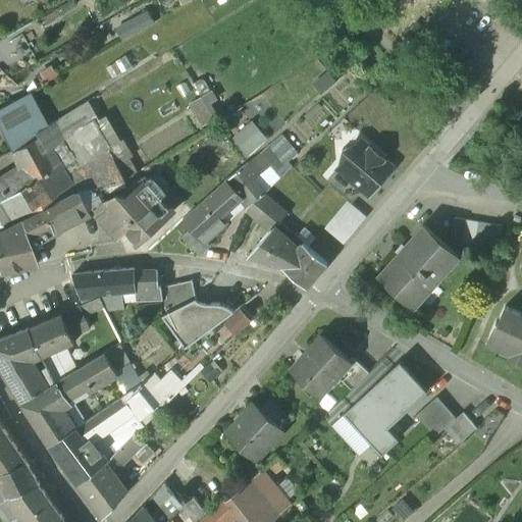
[(153,12),(118,28),(124,41),(159,25),(153,12)]
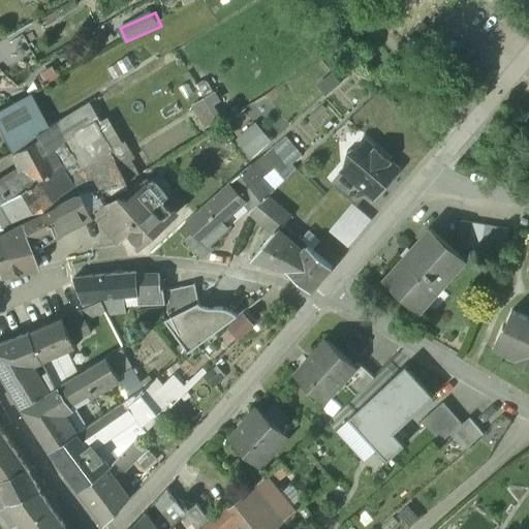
[(458,71),(450,80),(462,89),(469,81),(458,71)]
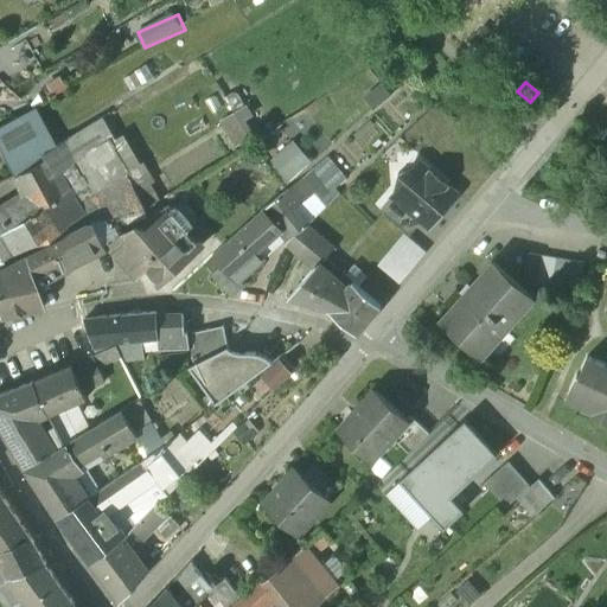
[(53,149),(33,110),(18,119),(42,164),(43,163),(40,157),(53,149)]
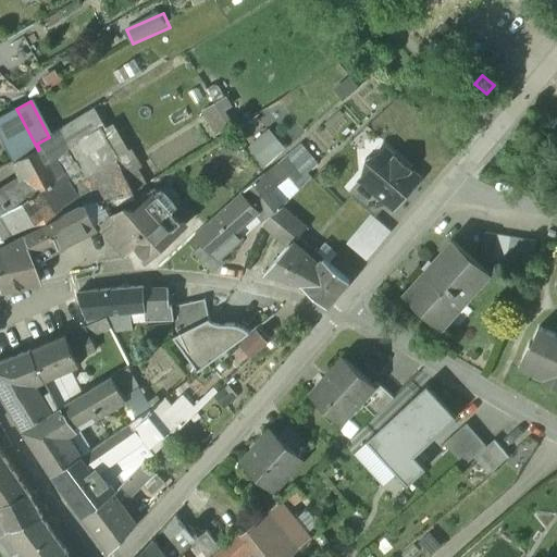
[(235,110),(229,101),(203,118),(219,139),(236,128),(229,113),(235,110)]
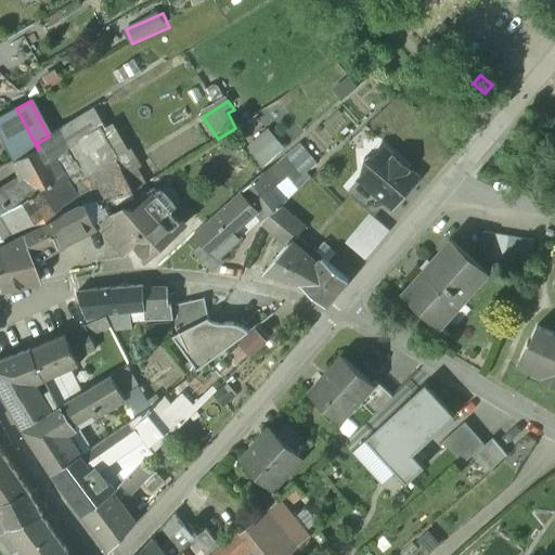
[(16,108),(0,117),(0,138),(12,162),(38,150),(16,108)]
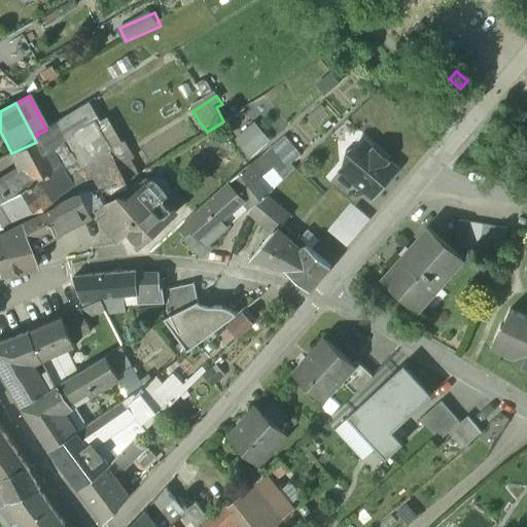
[(90,182),(115,166),(83,107),(35,136),(37,141),(36,142),(11,153),(29,183),(59,165),(75,196),(80,195),(96,194),(90,182)]
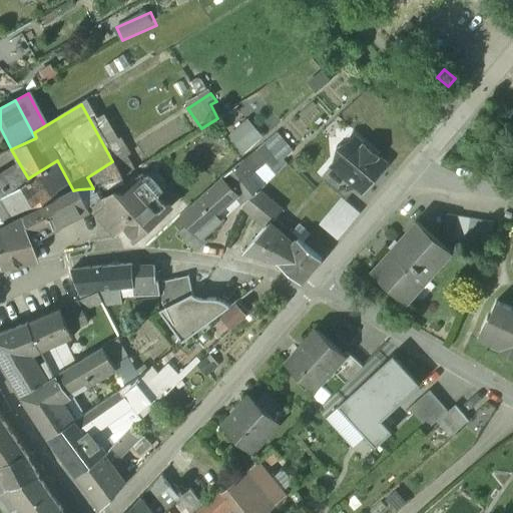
[(245,156),(264,140),(249,125),(231,140),(245,156)]
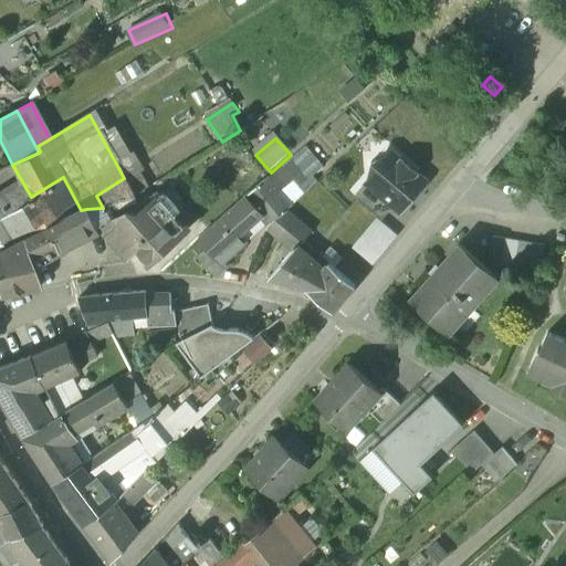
[(324,171),(305,150),(290,161),(305,181),(299,188),(293,182),(273,198),(284,215),(313,186),(311,181),(324,171)]
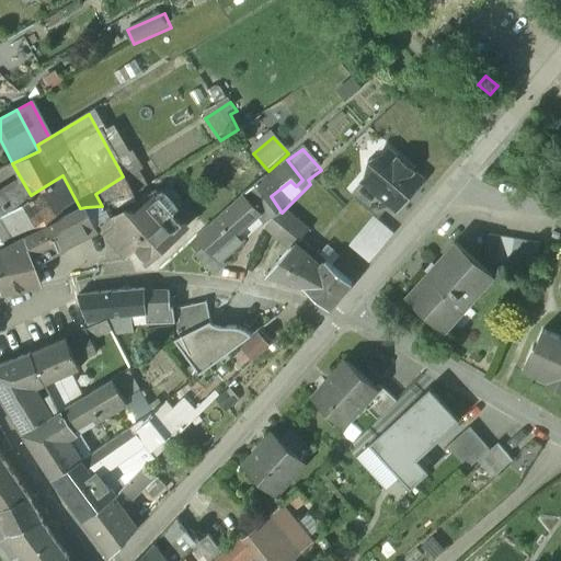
[(138,168),(129,152),(116,162),(135,196),(146,190),(135,170),(138,168)]
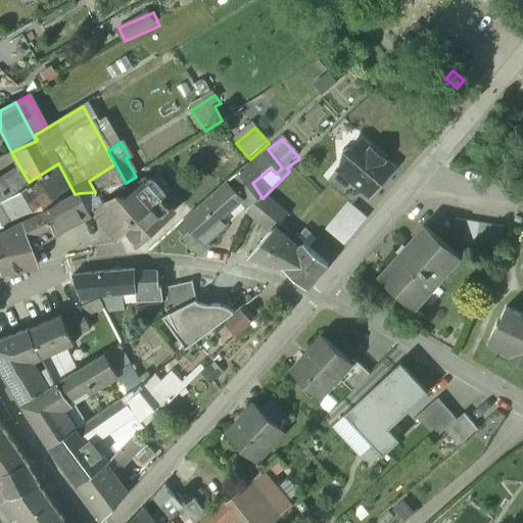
[(393,170),(362,143),(355,151),(343,152),(344,164),(337,172),(363,193),(369,199),(393,170)]
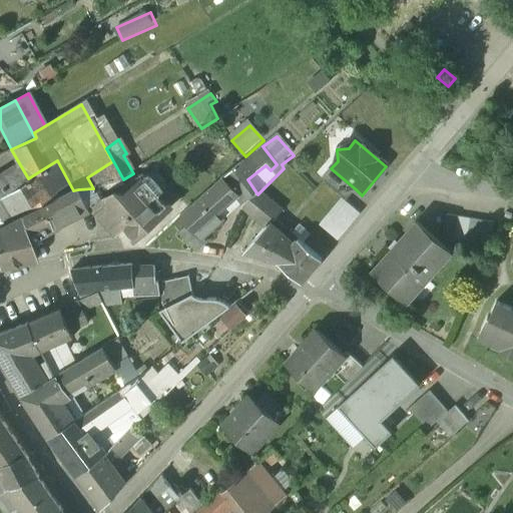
[(277,164),(263,146),(255,153),(266,165),(271,170),(277,164)]
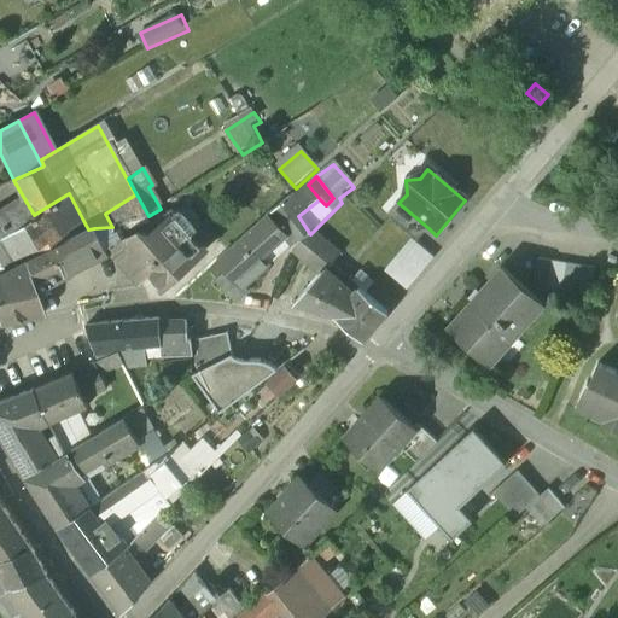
[(308,185),(292,197),(266,216),(278,232),(298,216),(320,199),(308,185)]
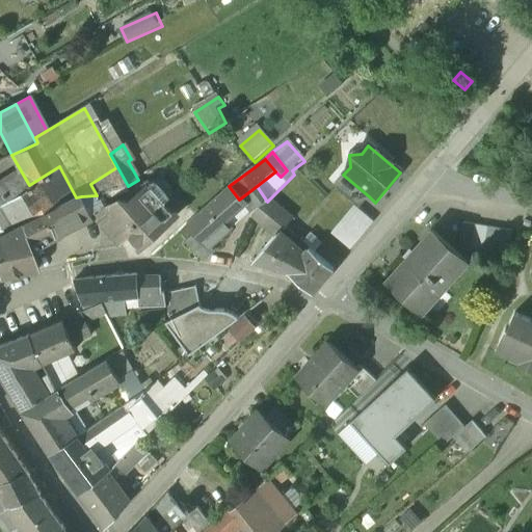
[(29,185),(28,186),(40,208),(43,214),(76,197),(59,166),(29,185)]
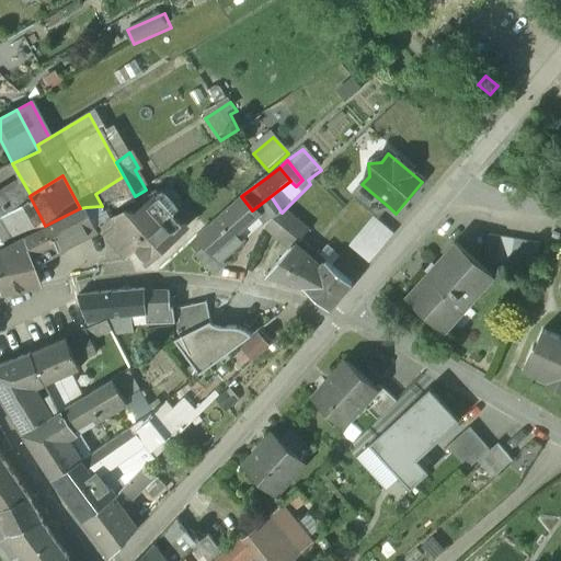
[(123,176),(95,194),(102,206),(135,196),(123,176)]
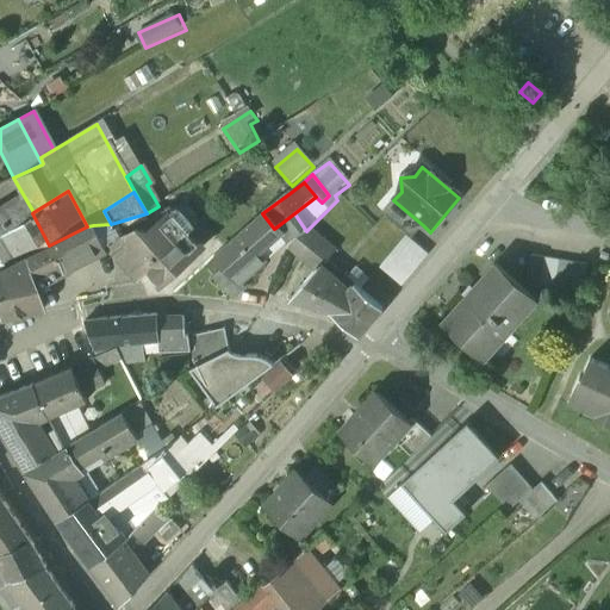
[(24,198),(0,212),(0,234),(32,213),(33,212),(24,198)]
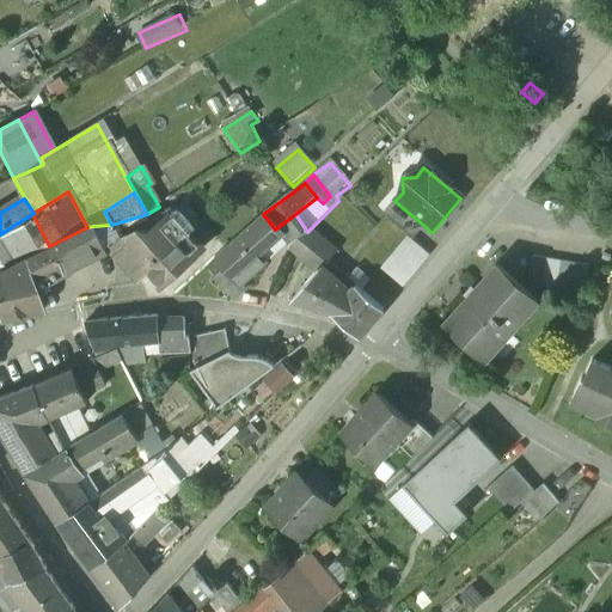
[(424,226),(395,201),(383,216),(408,238),(412,242),(424,226)]
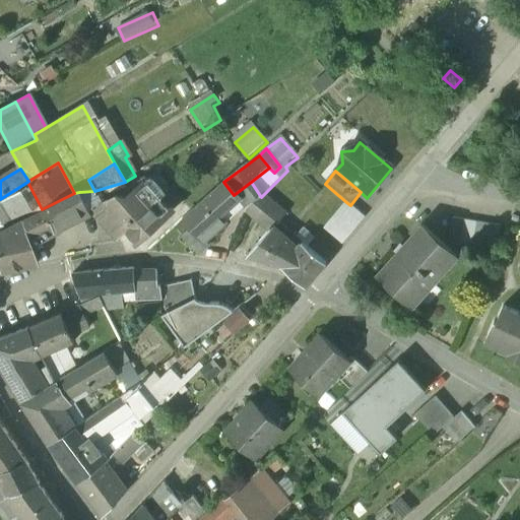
[(168,192),(154,177),(144,183),(159,199),(168,192)]
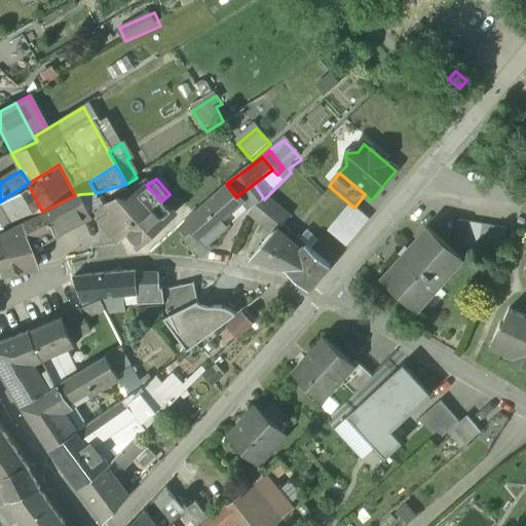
[(28,184),(0,201),(0,226),(39,205),(28,184)]
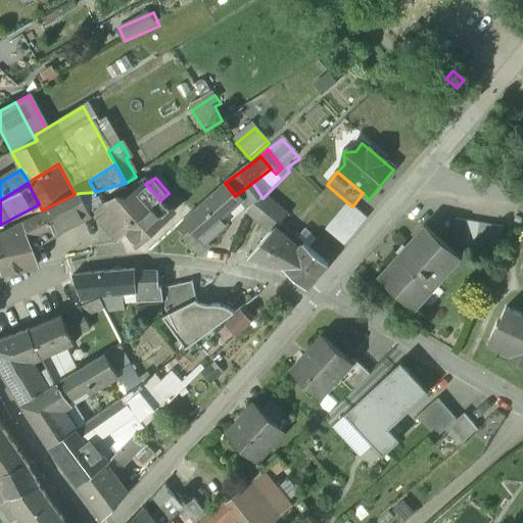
[(225,183),(183,222),(191,231),(204,245),(205,245),(226,227),(219,219),(239,201),(235,196),(225,183)]
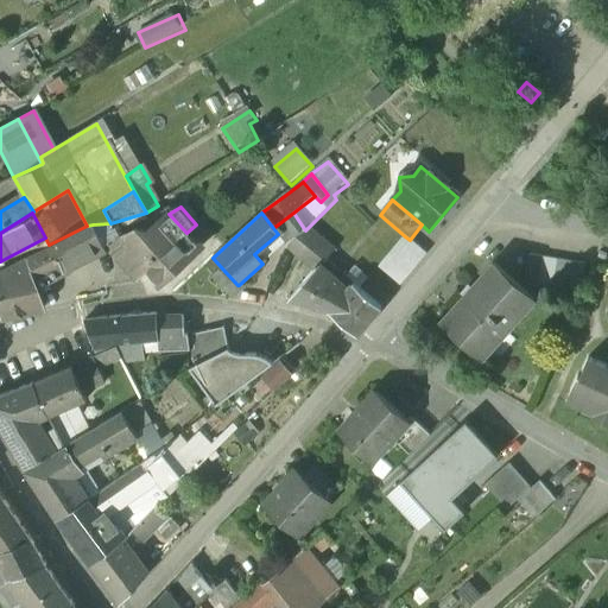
[(305,230),(293,213),(273,228),(278,234),(286,246),(305,230)]
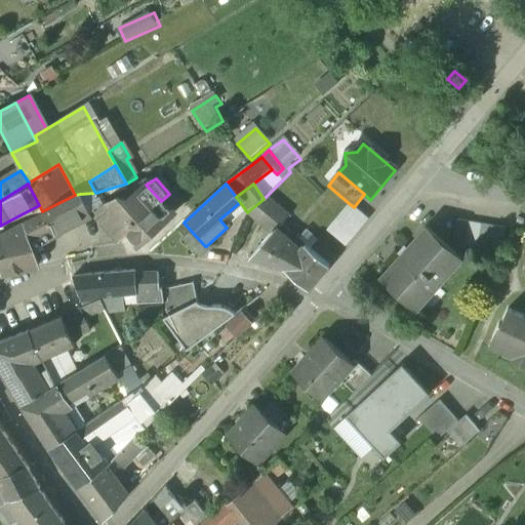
[(118,198),(107,204),(95,214),(117,238),(119,240),(127,232),(139,245),(172,215),(161,201),(146,185),(127,201),(118,198)]
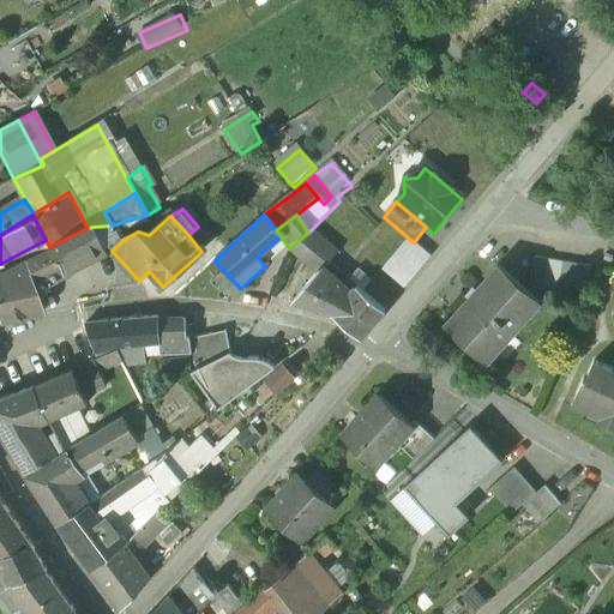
[(106,251),(94,227),(88,228),(49,247),(46,248),(58,270),(55,271),(58,276),(59,275),(106,251)]
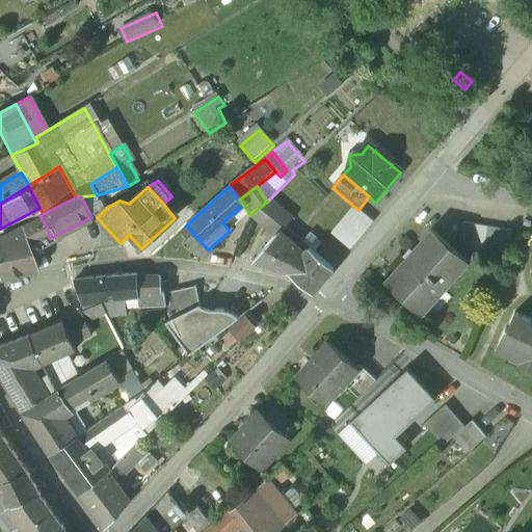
[(271,200),(250,215),(276,237),(283,230),(287,233),(295,221),(271,200)]
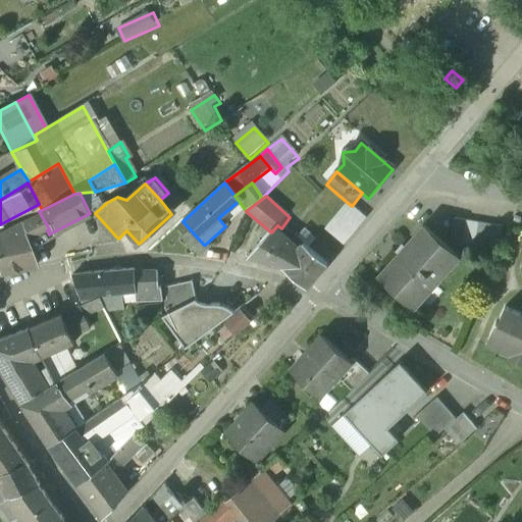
[(352,206),(348,203),(324,230),(344,247),(367,218),(352,206)]
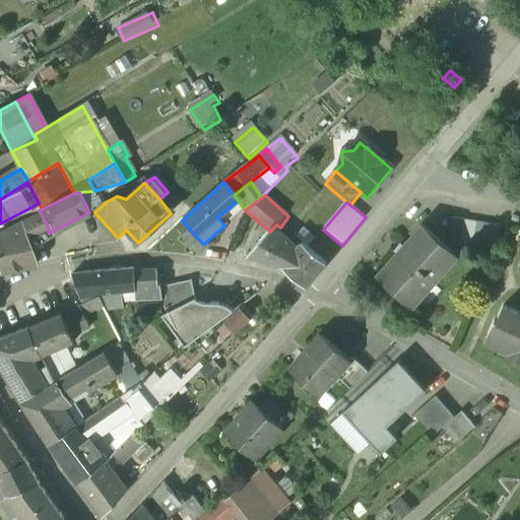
[(39,210),(20,219),(27,240),(47,230),(49,229),(39,210)]
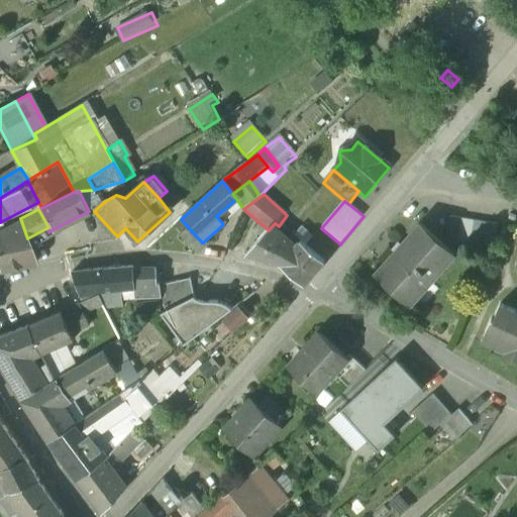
[(89,211),(49,231),(64,257),(91,251),(90,246),(121,241),(117,236),(115,234),(94,211),(89,211)]
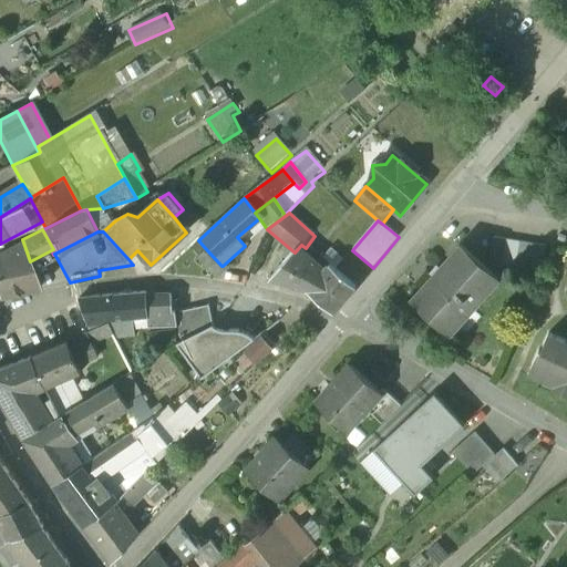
[(22,239),(0,250),(0,296),(40,288),(30,261),(22,239)]
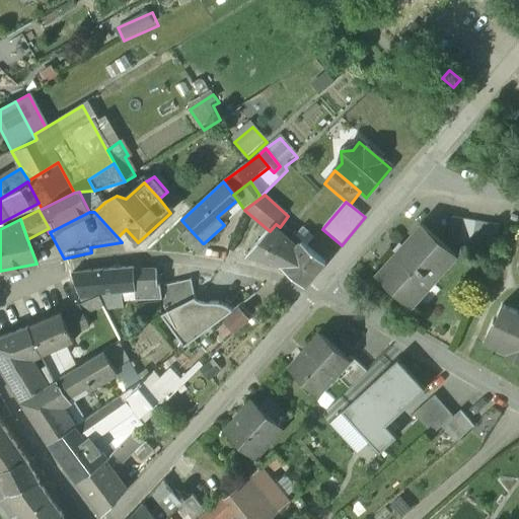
[(499,225),(450,219),(447,242),(496,248),(499,225)]
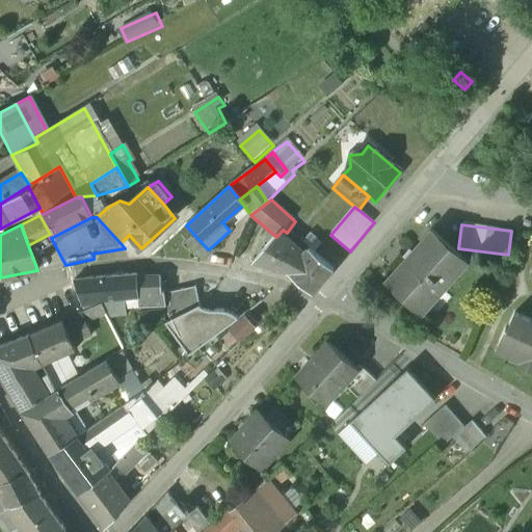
[(276,237),(253,265),(272,271),(292,247),(288,243),(292,237),(287,233),(283,230),(276,237)]
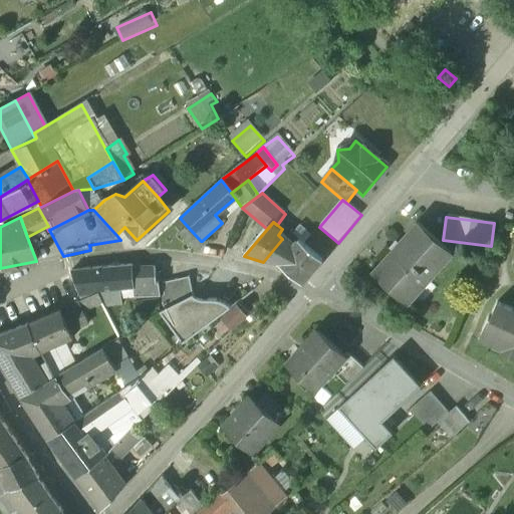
[(419,224),(373,275),(408,305),(409,303),(406,300),(418,287),(421,290),(440,269),(436,266),(448,253),(451,256),(453,254),(419,224)]
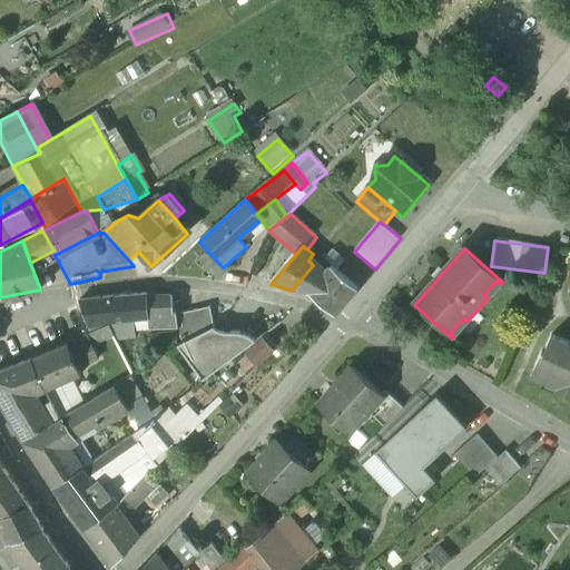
[(208,252),(197,262),(216,282),(228,272),(224,267),(223,267),(208,252)]
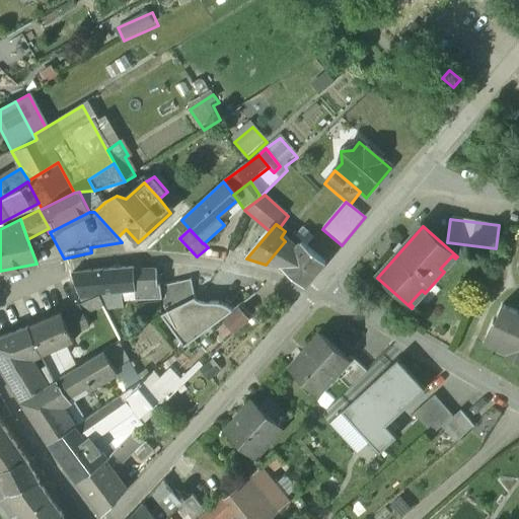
[(288,244),(270,266),(280,269),(301,243),(294,237),(288,244)]
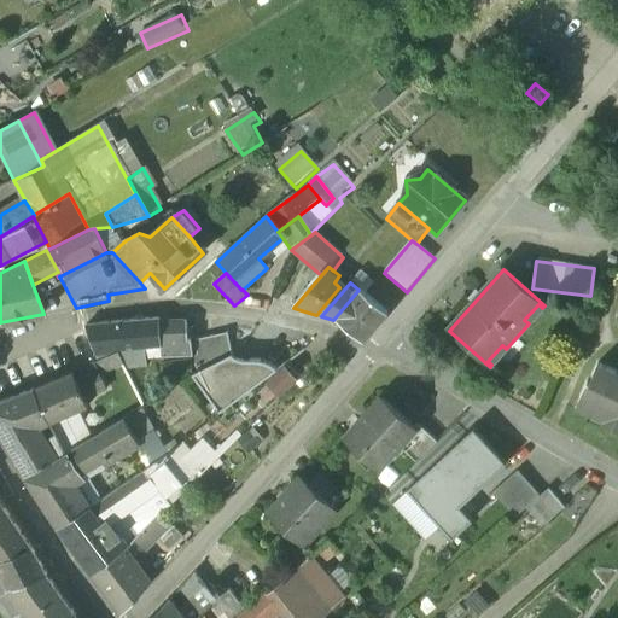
[(339,287),(316,315),(321,316),(343,291),(339,287)]
